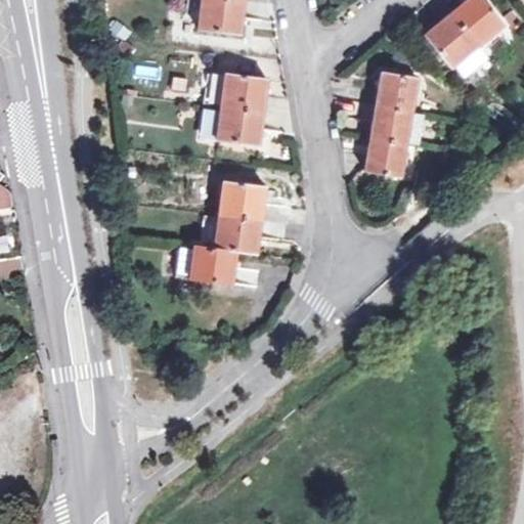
[(239,35),(244,1),(233,0),(202,0),(199,29),(239,35)]
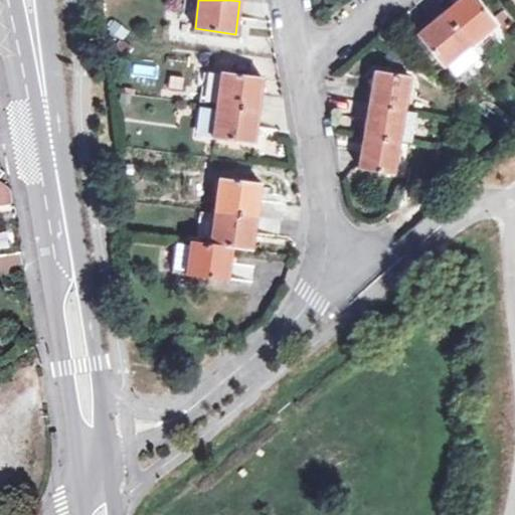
[(474,0),(460,0),(444,13),(469,44),(494,24),(474,0)]
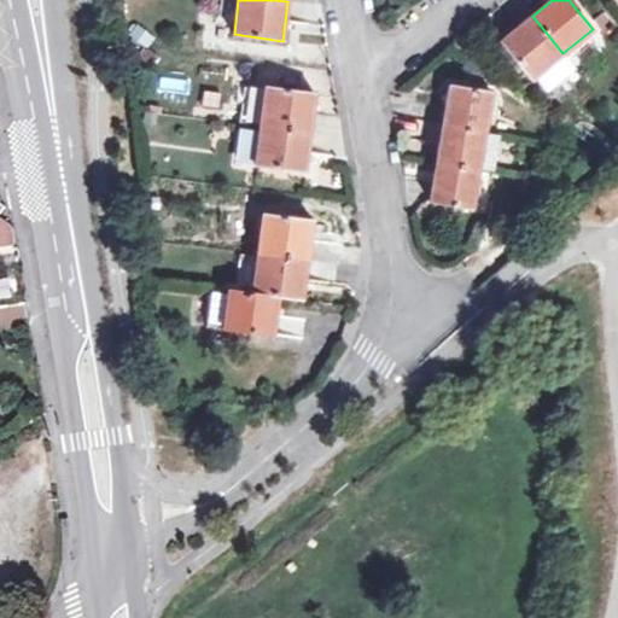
[(563,53),(532,16),(501,40),(532,79),(537,75),(563,53)]
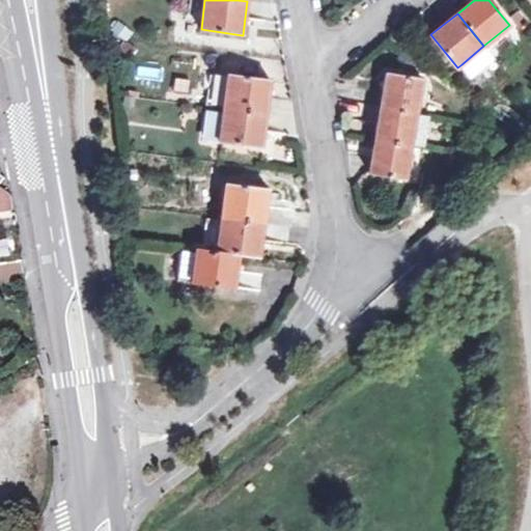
[(483,46),(462,64),(472,77),(495,59),(483,46)]
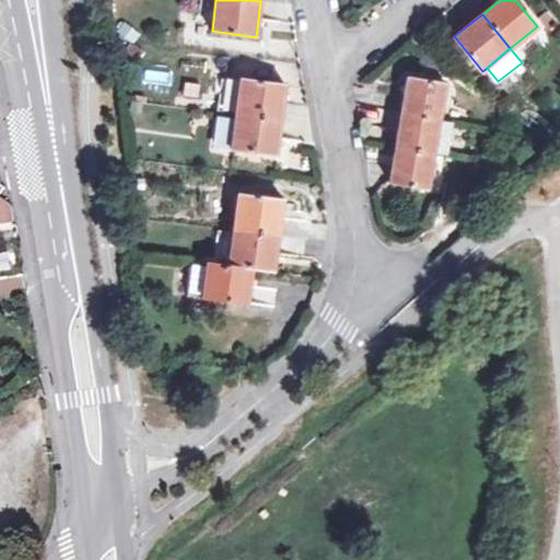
[(409,76),(403,112),(440,118),(445,82),(409,76)]
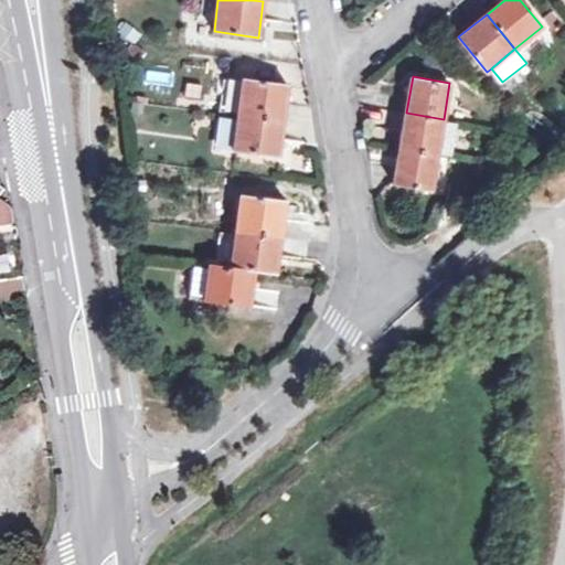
[(240,117),(284,124),(289,85),(245,78),(240,117)]
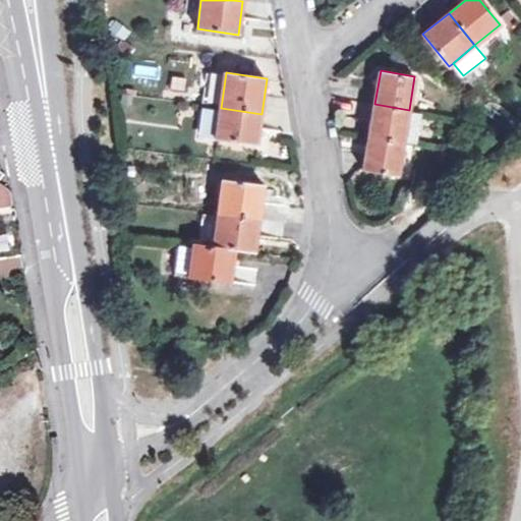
[(409,110),(374,104),(369,136),(403,142),(404,140),(409,110)]
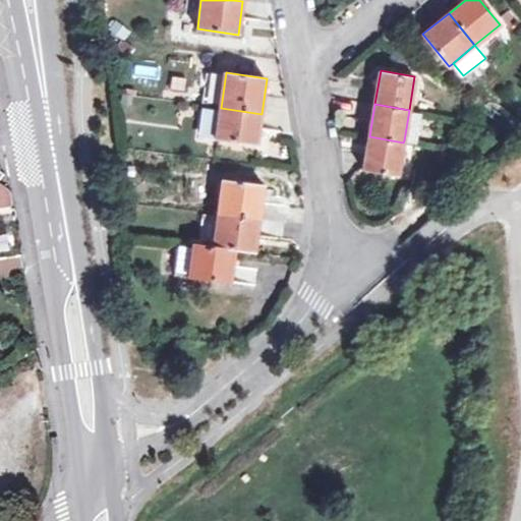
[(256,145),(262,114),(221,108),(220,111),(216,138),(256,145)]
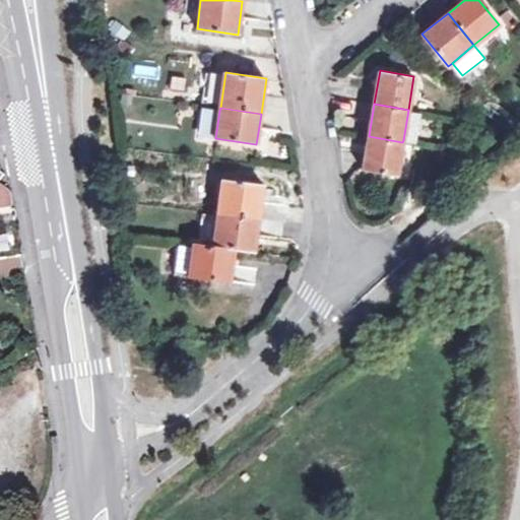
[(202,136),(215,138),(219,111),(207,109),(202,136)]
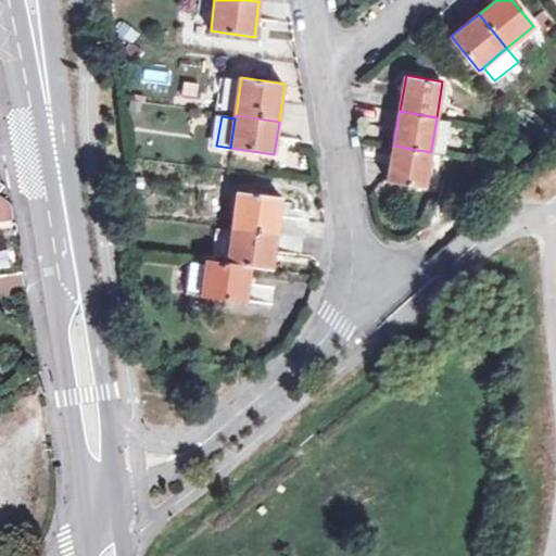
[(425,188),(430,152),(394,146),(389,180),(425,188)]
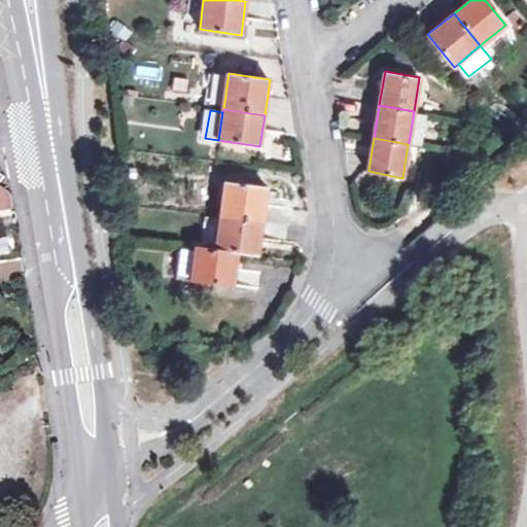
[(220,216),(261,221),(267,186),(226,181),(220,216)]
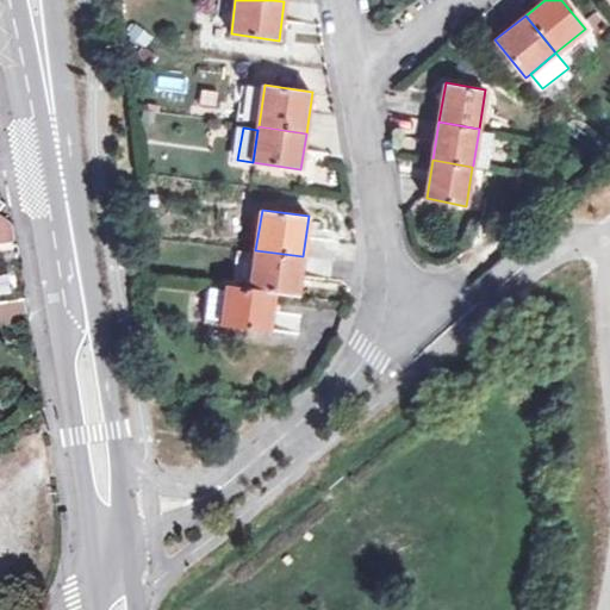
[(0,304),(4,304),(29,300),(26,287),(23,267),(0,269),(0,246),(19,243),(16,225),(0,213),(0,304)]
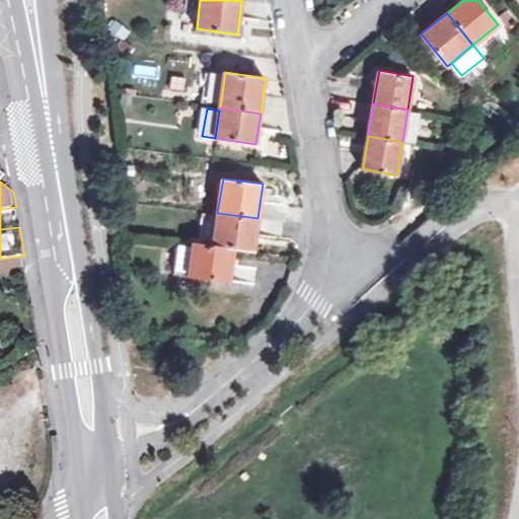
[(253,249),(257,218),(217,213),(212,244),(234,247),(253,249)]
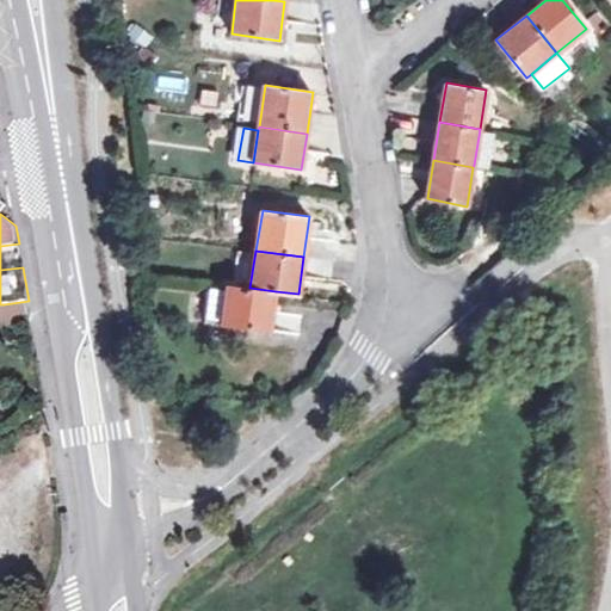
[(270,332),(276,291),(250,288),(228,285),(228,288),(209,287),(205,318),(223,320),(223,326),(270,332)]
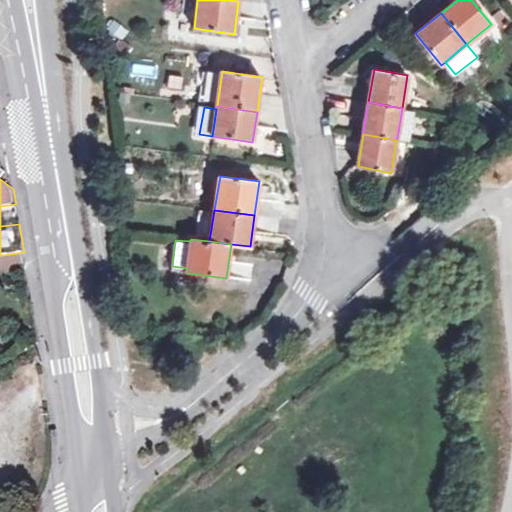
[(27,269),(24,252),(3,255),(5,272),(27,269)]
